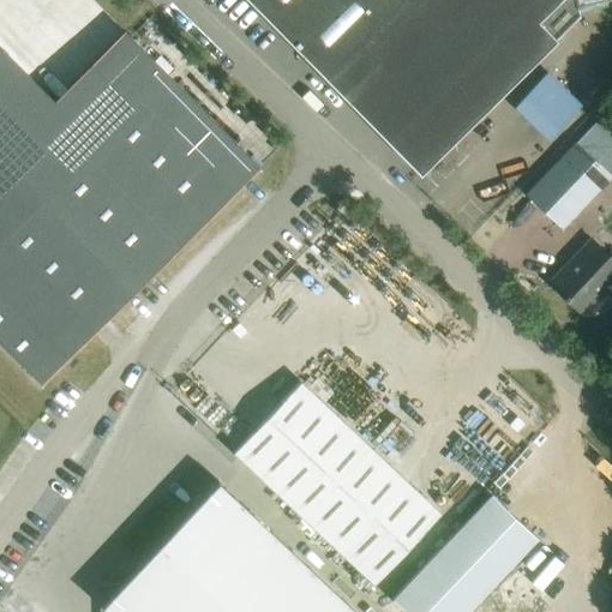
[(370,64),(340,94),(417,174),(577,18),(575,9),(610,0),(401,0),(354,47),(370,64)]
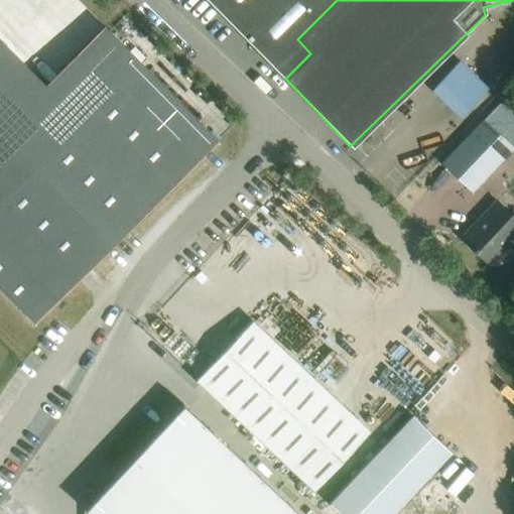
[(50,91),(0,38),(0,286),(36,324),(220,144),(110,32),(50,91)]
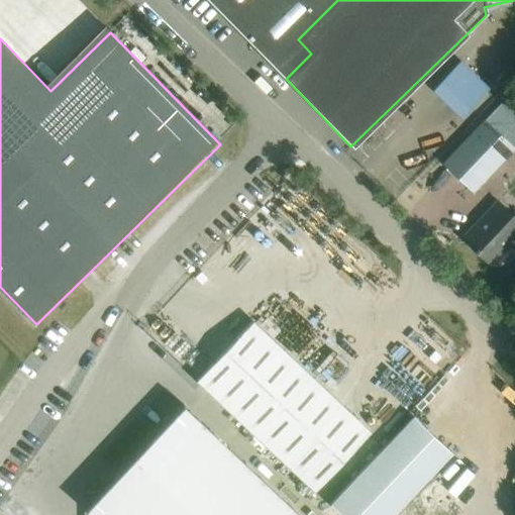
[(459,62),(430,92),(459,120),(489,91),(459,62)]
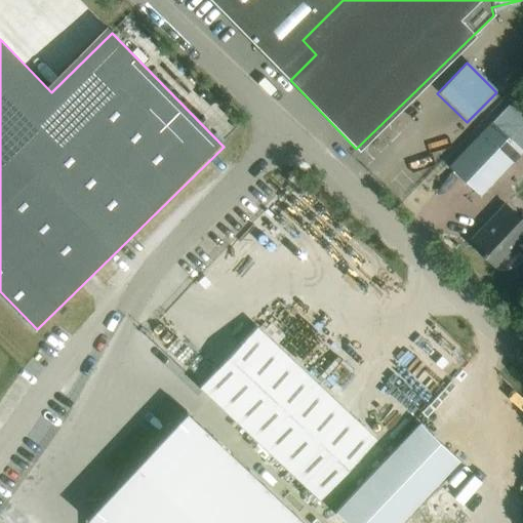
[(451,168),(482,197),(522,153),(522,110),(514,102),(451,168)]
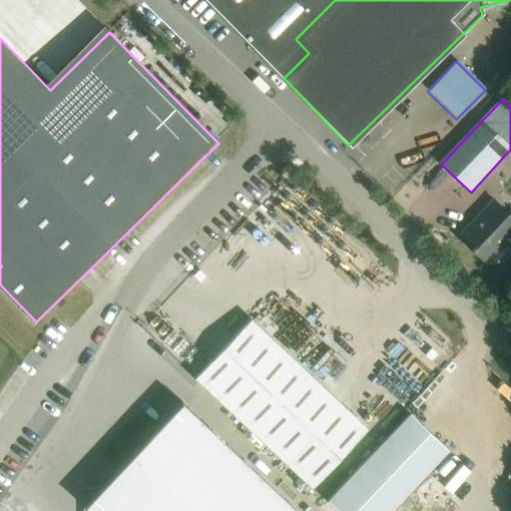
[(510,217),(495,203),(462,238),(487,262),(490,258),(501,268),(510,257),(510,252),(503,244),(510,235),(510,217)]
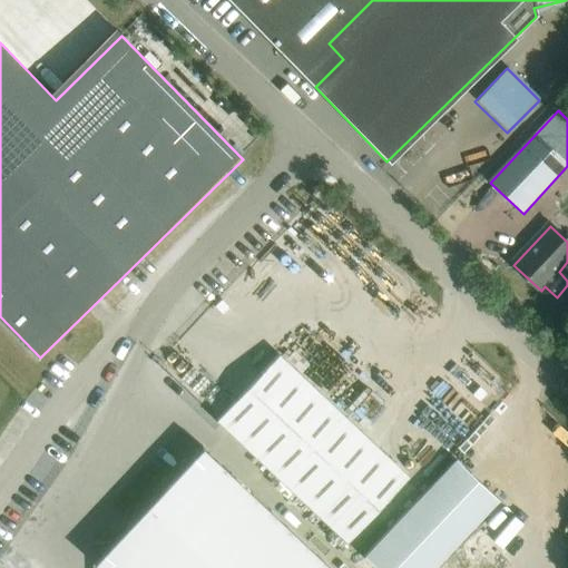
[(349,544),(410,478),(280,356),(218,421),(349,544)]
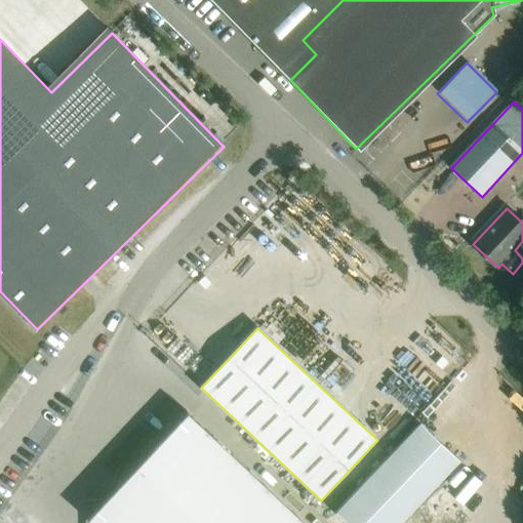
[(88,503),(88,522),(302,522),(187,414),(119,486),(119,501),(88,503)]
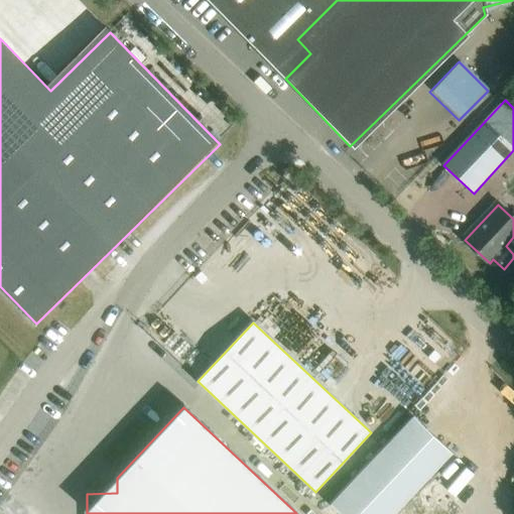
[(395,513),(453,454),(414,417),(331,506),(340,513),(395,513)]
